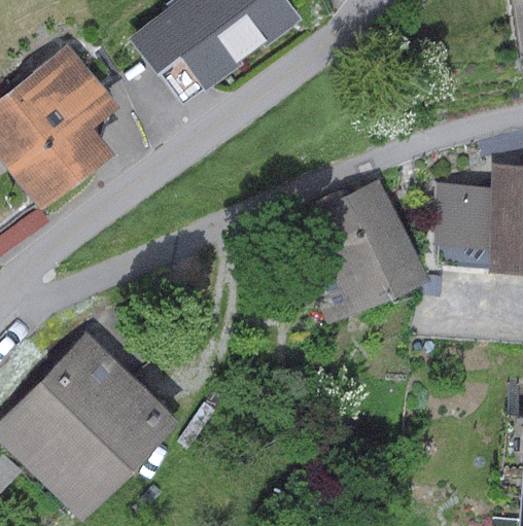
[(302,18),(287,0),(181,0),(131,38),(182,107),(302,18)]
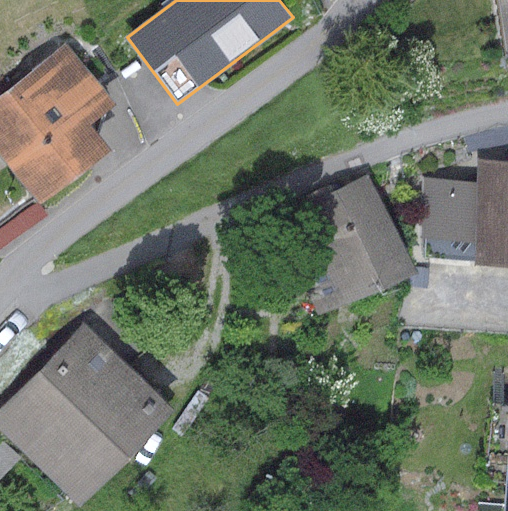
[(497,0),(504,55),(507,55),(507,0),(497,0)]
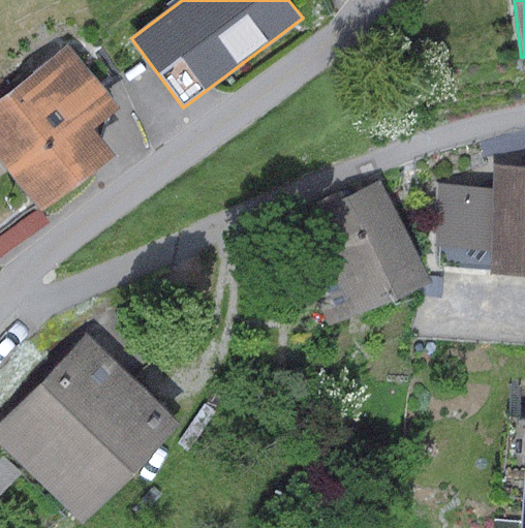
[(69,42),(0,96),(0,157),(40,209),(114,152),(93,126),(119,105),(69,42)]
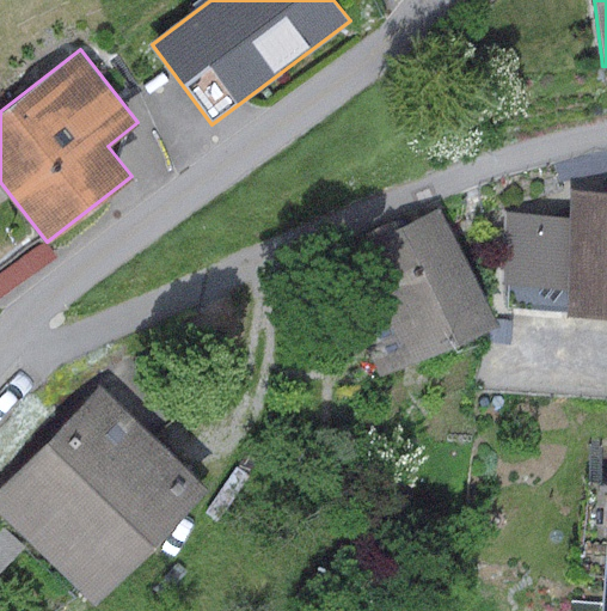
[(571,218),(513,213),(504,309),(606,317),(606,191),(574,189),(571,218)]
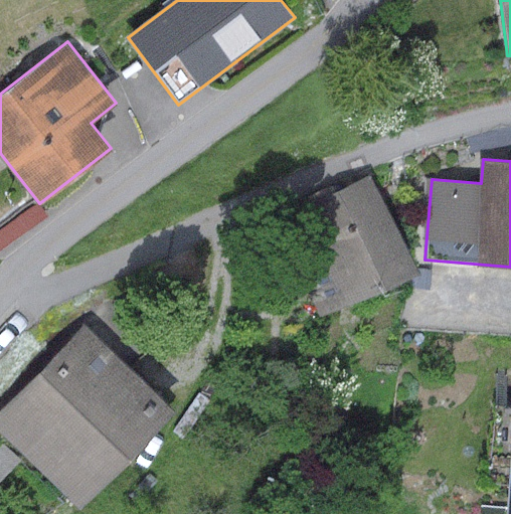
[(372,176),(304,206),(328,260),(301,272),(321,316),(415,274),(372,176)]
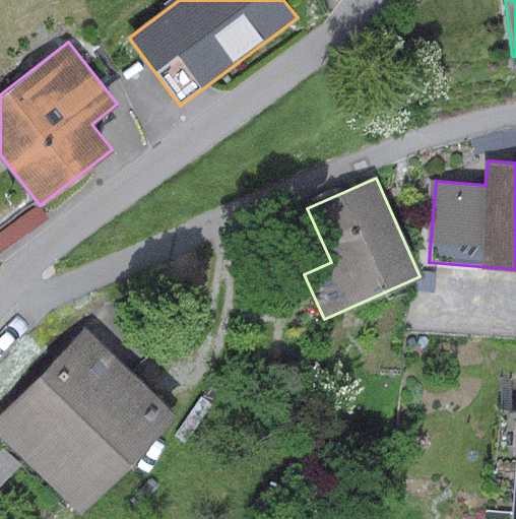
[(84,333),(0,412),(0,433),(72,509),(167,419),(84,333)]
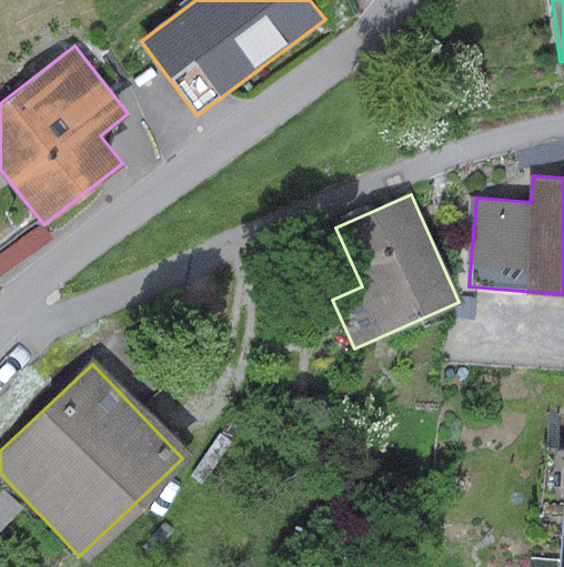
All buildings are outlined.
